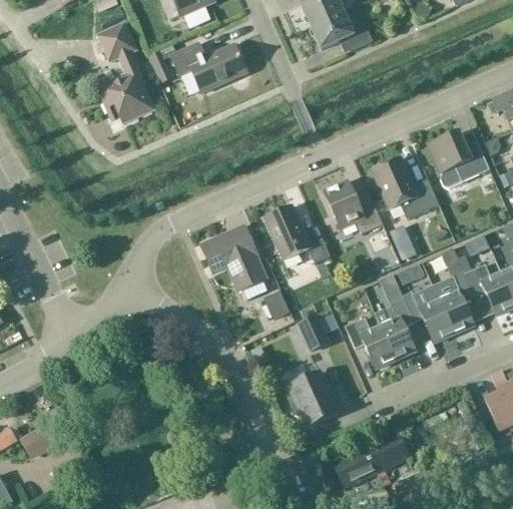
[(99,12),(118,3),(116,0),(93,0),(99,12)]
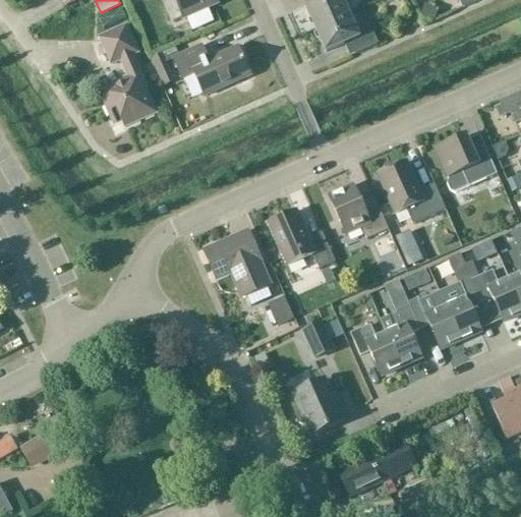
[(175,0),(183,17),(219,2),(218,0),(175,0)]
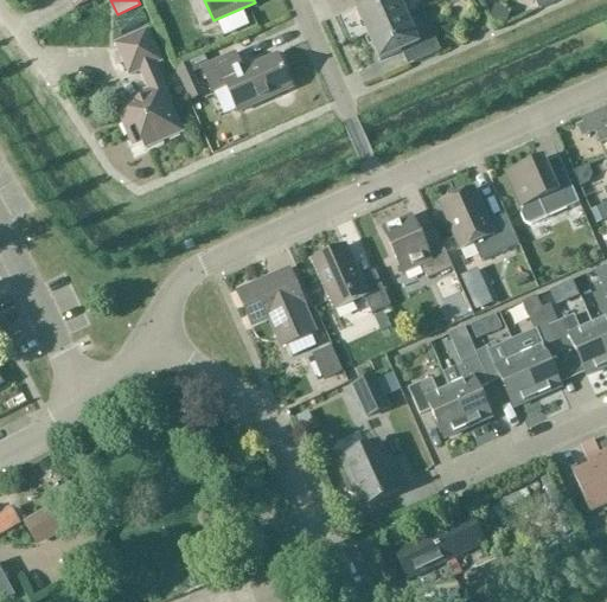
[(366,0),(356,5),(368,31),(407,14),(400,0),(366,0)]
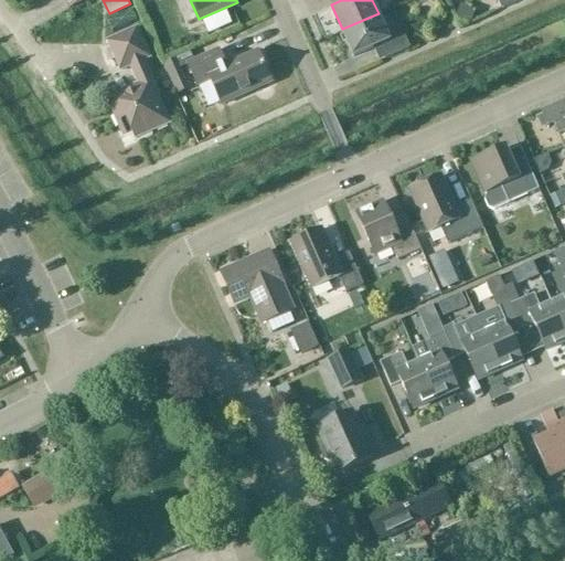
[(390,38),(379,13),(342,29),(354,53),(380,42),(385,53),(409,41),(405,31),(390,38)]
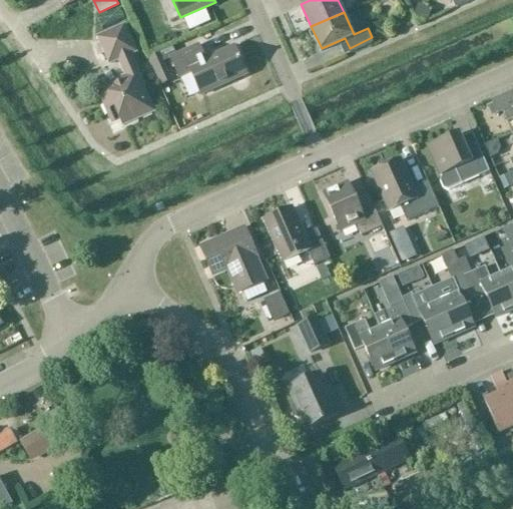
[(124,24),(99,35),(110,61),(136,50),(124,24)]
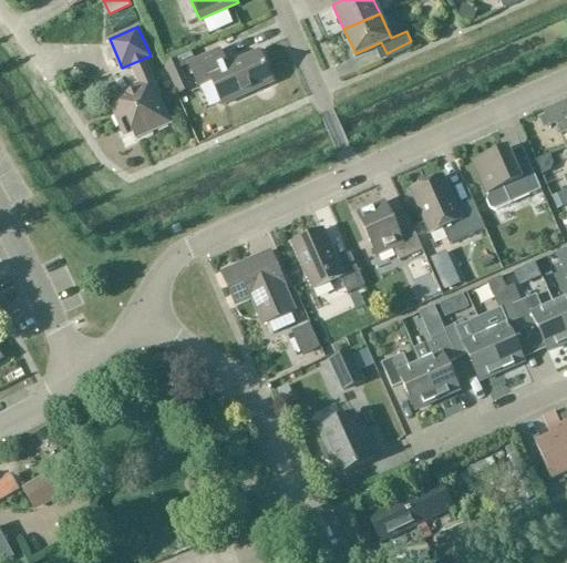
[(219,49),(189,62),(199,84),(213,79),(224,102),(272,80),(259,49),(226,64),(219,49)]
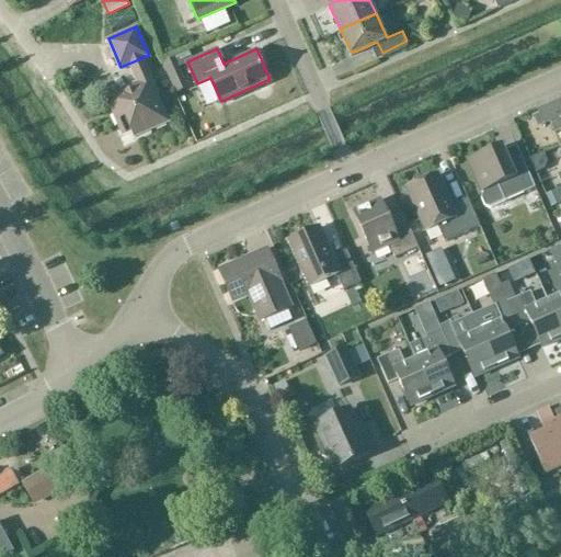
[(175,57),(163,61),(176,91),(187,87),(175,57)]
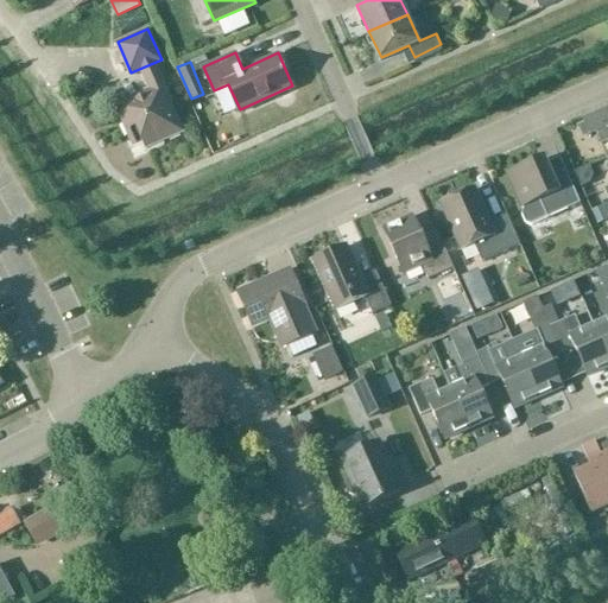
[(164,84),(116,105),(131,135),(140,132),(146,146),(183,131),(169,99),(170,99),(164,84)]
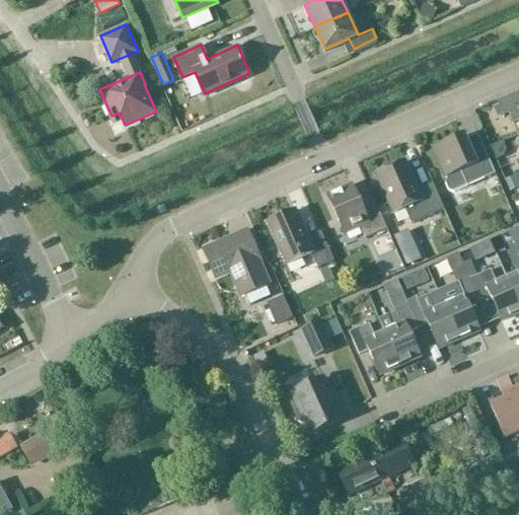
[(518,118),(518,91),(498,101),(503,114),(509,111),(514,121),(518,118)]
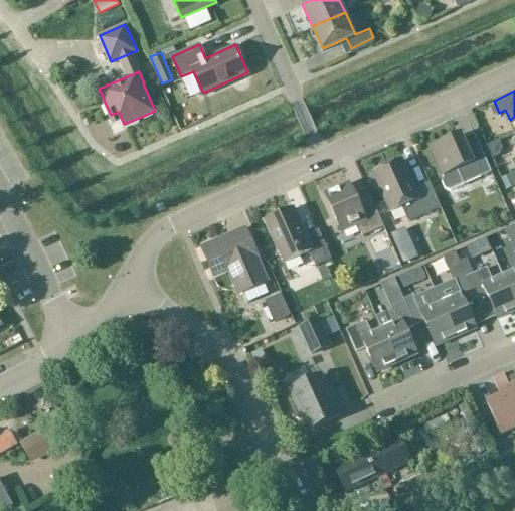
[(443,174),(444,173),(445,176),(443,179),(446,187),(450,188),(465,182),(465,183),(492,171),(475,132),(454,141),(452,137),(430,146),(443,174)]
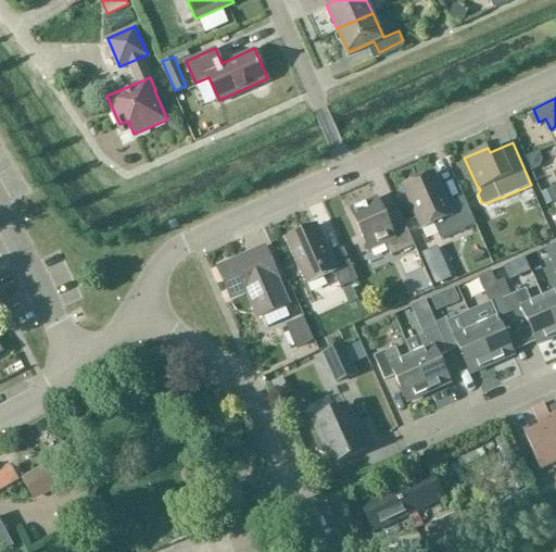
[(526,155),(532,168),(540,165),(543,157),(539,149),(526,155)]
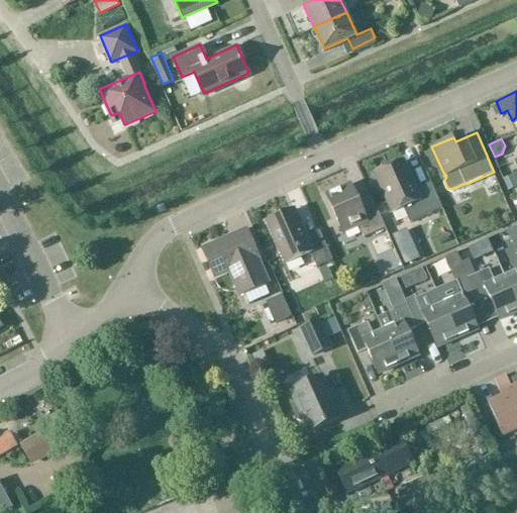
[(404,160),(375,173),(393,211),(403,206),(410,221),(443,206),(433,184),(418,190),(404,160)]
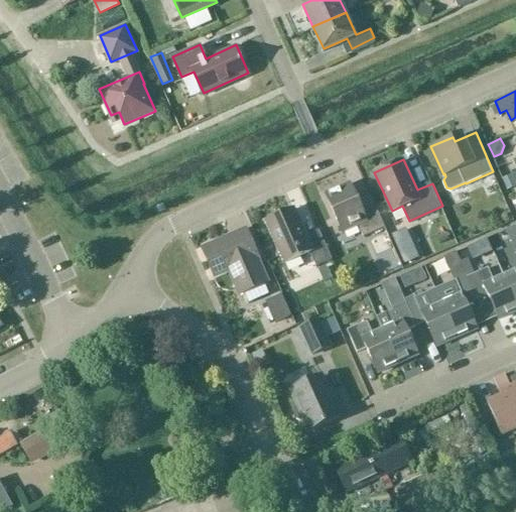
[(515,180),(512,172),(502,177),(507,188),(515,184),(515,180)]
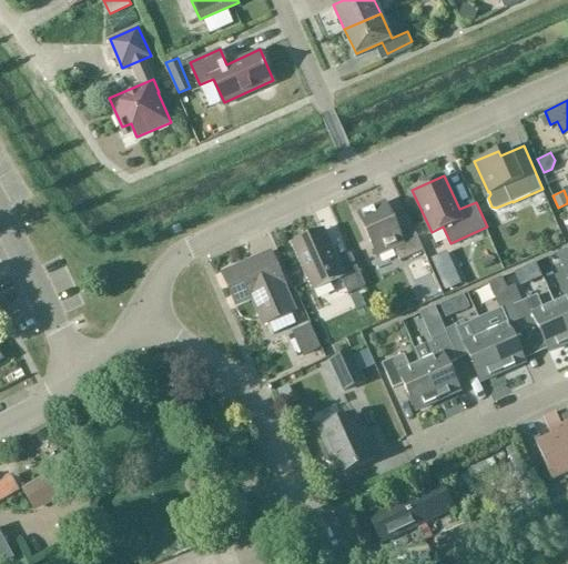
[(385,201),(358,213),(377,254),(394,247),(399,259),(424,248),(412,221),(397,228),(385,201)]
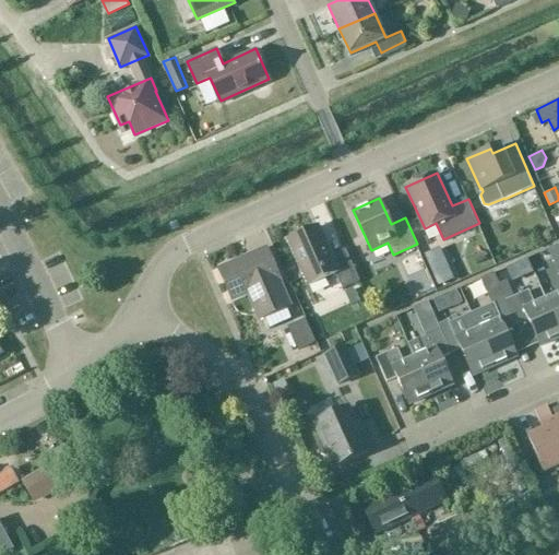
[(558,208),(549,214),(558,228),(558,227),(558,208)]
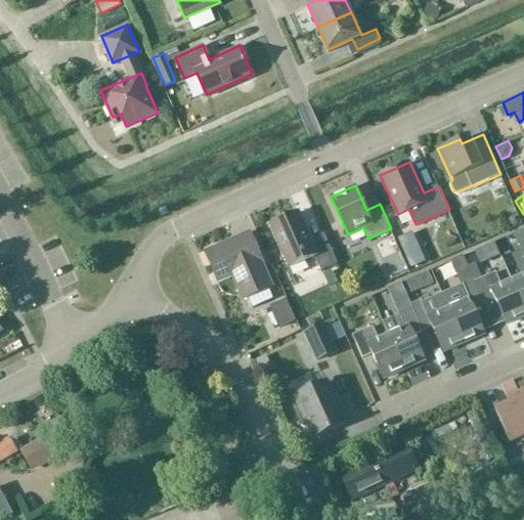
[(288,215),(270,223),(289,266),(314,254),(321,269),(338,262),(326,235),(313,242),(300,213),(290,218),(288,215)]
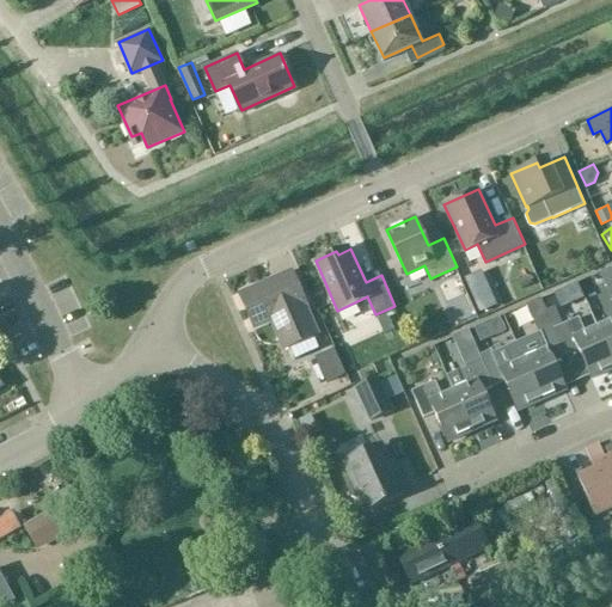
[(291,344),(295,355),(318,345),(313,335),(317,332),(304,304),(306,302),(292,271),(242,294),(256,325),(273,318),(286,347),(291,344)]
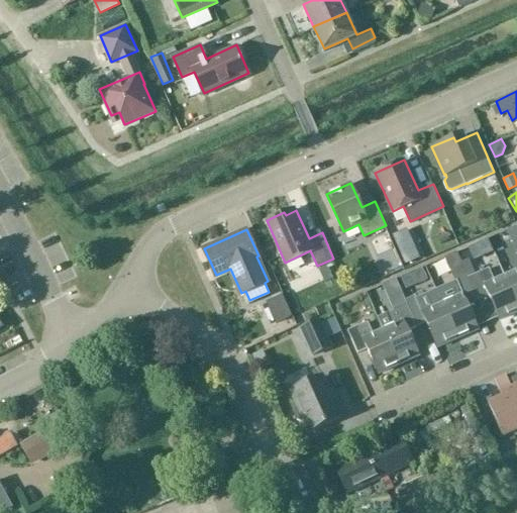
[(424,233),(408,240),(413,252),(415,251),(429,245),(424,233)]
